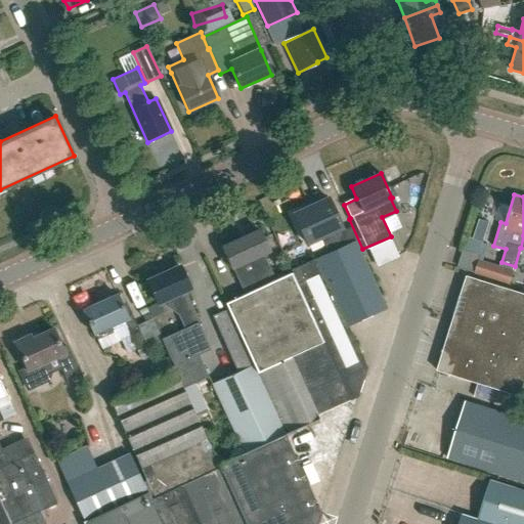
[(302,234),(306,245),(320,238),(328,253),(353,241),(354,243),(358,251),(362,249),(349,219),(336,224),(334,220),(337,218),(328,198),(293,214),(302,234)]
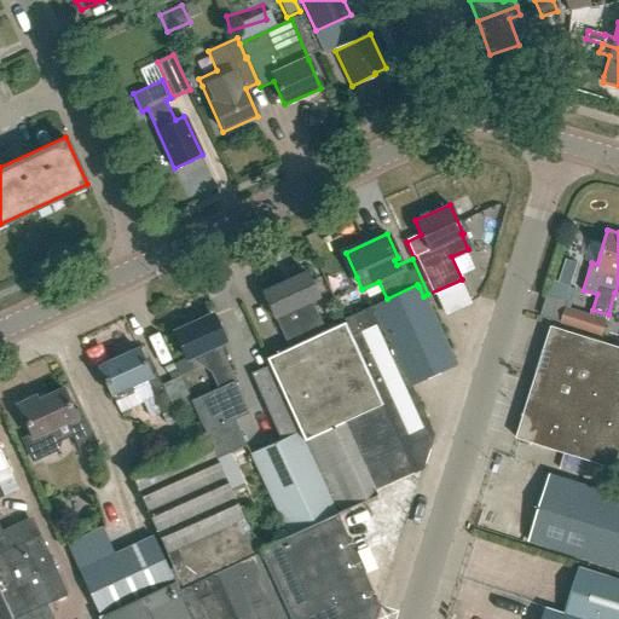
[(412,472),(345,322),(324,330),(310,299),(316,295),(305,272),(261,291),(272,317),(273,316),(288,348),(266,357),(337,512),(376,493),(374,490),(412,472)]
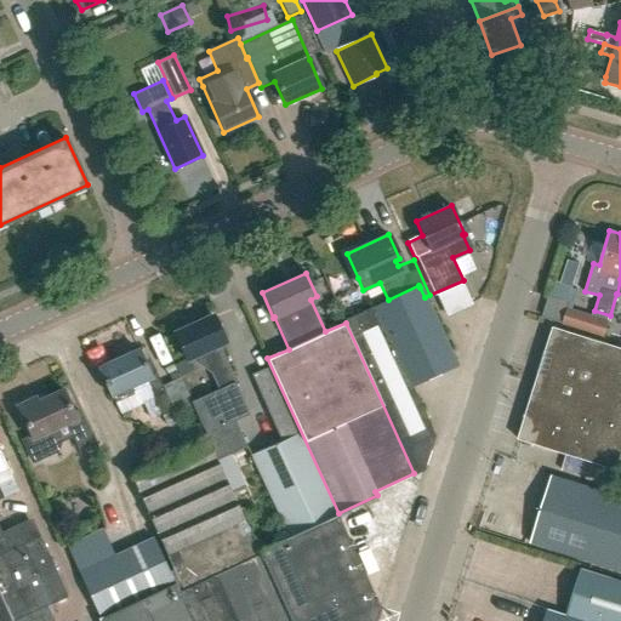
[(456,365),(425,297),(420,288),(419,285),(388,300),(345,320),(346,323),(414,473),(415,473),(422,471),(434,433),(433,434),(411,386),(456,365)]
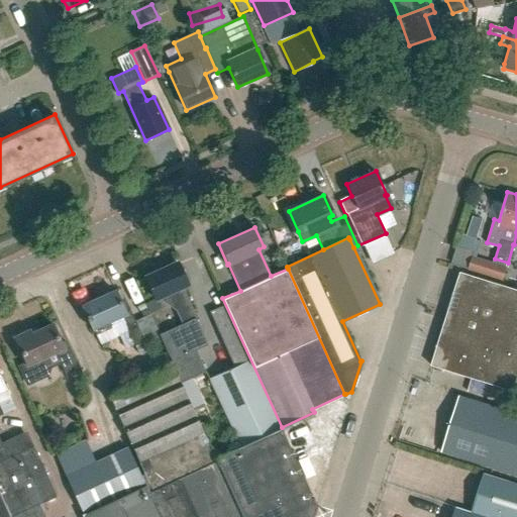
[(459,260),(463,243),(450,240),(446,255),(459,260)]
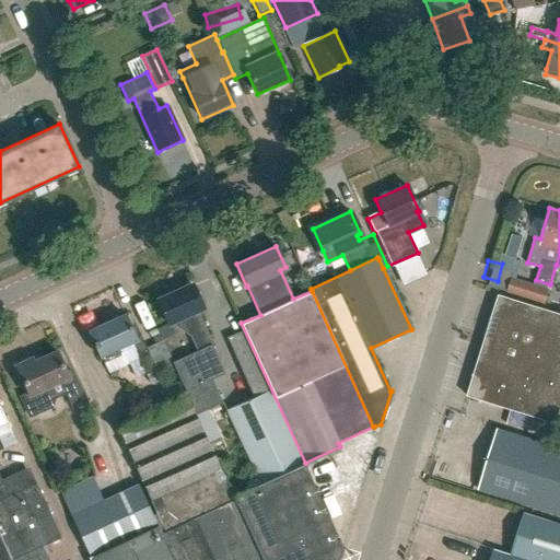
[(545,304),(548,291),(512,279),(508,292),(545,304)]
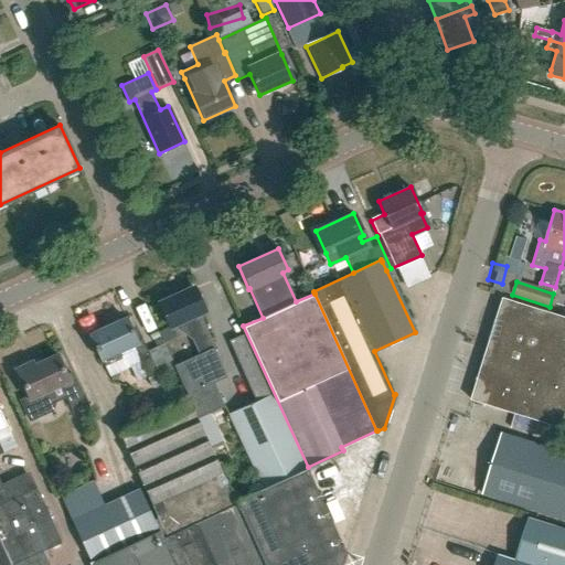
[(214,348),(198,312),(203,310),(193,287),(159,302),(169,326),(171,324),(191,339),(198,353),(173,364),(196,417),(224,404),(223,403),(222,403),(212,381),(225,375),(213,348),(214,348)]
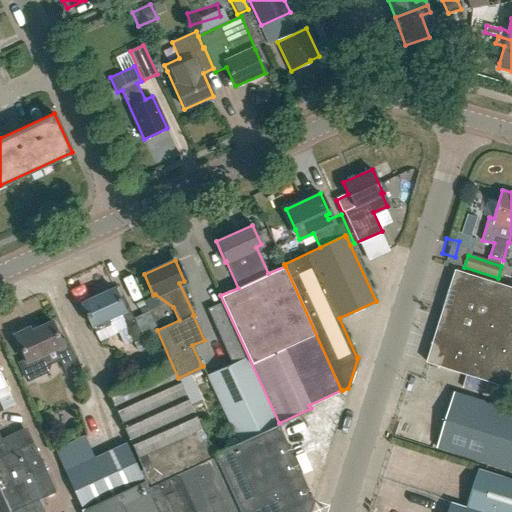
[(426,362),(508,388),(511,374),(511,287),(455,270),(444,305),(426,362)]
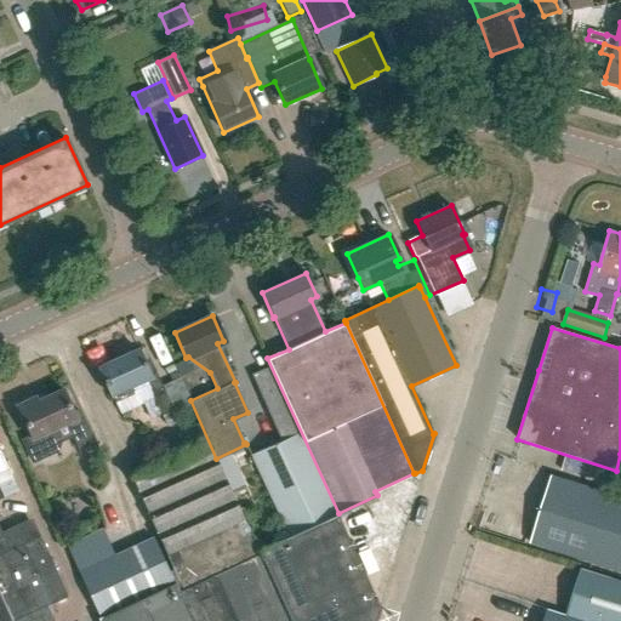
[(151,360),(144,364),(138,349),(98,368),(110,394),(113,399),(131,392),(129,386),(144,379),(161,417),(192,404),(181,379),(163,387),(151,360)]
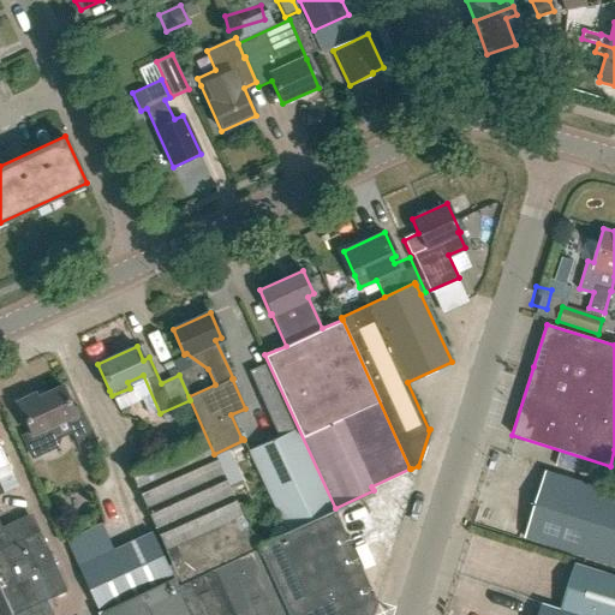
[(369,614),(375,601),(333,509),(332,506),(333,506),(267,362),(249,370),(279,435),(249,448),(282,523),(278,525),(281,532),(255,544),(257,548),(213,568),(234,614),(369,614)]
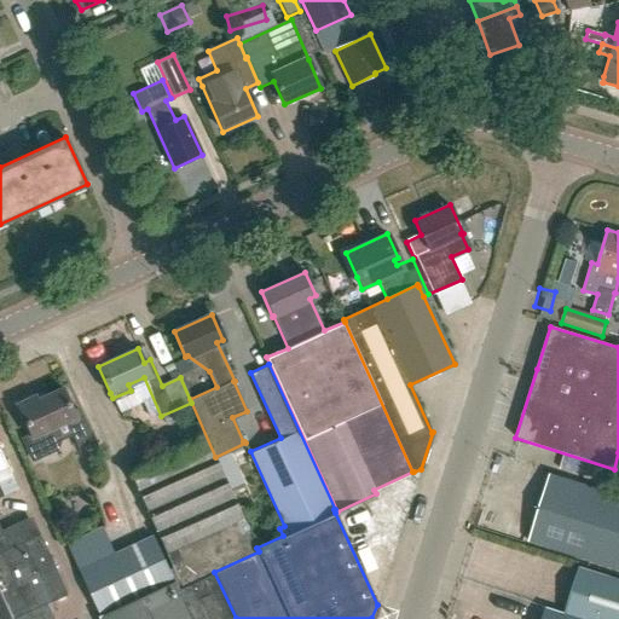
[(73,411),(62,388),(36,399),(34,395),(16,404),(30,435),(23,438),(32,458),(55,449),(58,437),(53,427),(65,421),(77,447),(93,441),(77,408),(73,411)]
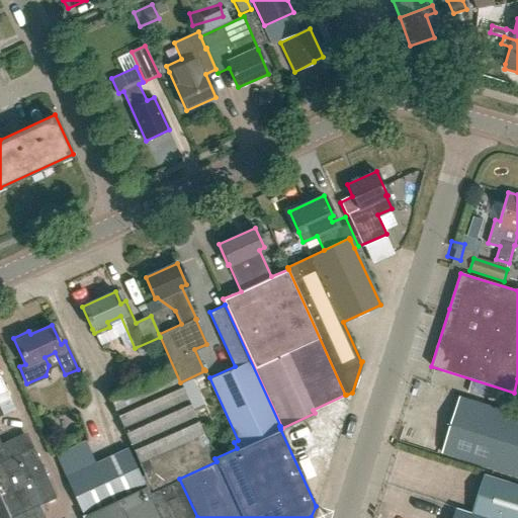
[(217,461),(214,458),(171,363),(107,394),(149,486),(147,487),(149,489),(178,476),(179,479),(217,461)]
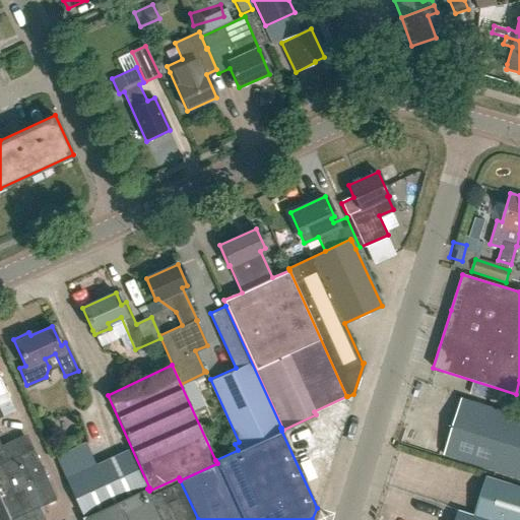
[(0,405),(10,401),(0,378),(0,405)]
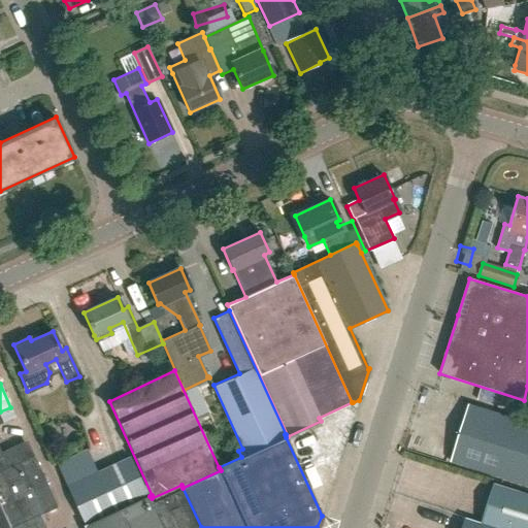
[(527,424),(474,407),(468,405),(450,462),(527,486),(527,424)]
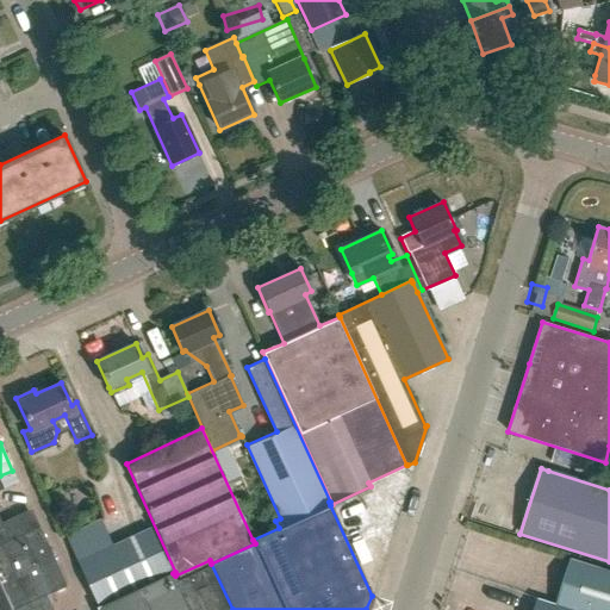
[(0,545),(2,545),(30,533),(22,514),(1,523),(0,520),(0,545)]
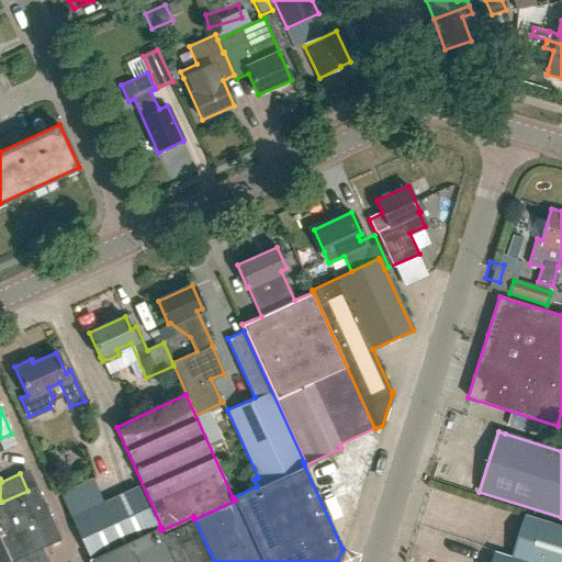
[(161,530),(159,528),(158,529),(138,486),(103,502),(93,479),(60,494),(70,517),(90,561),(214,561),(193,516),(161,530)]
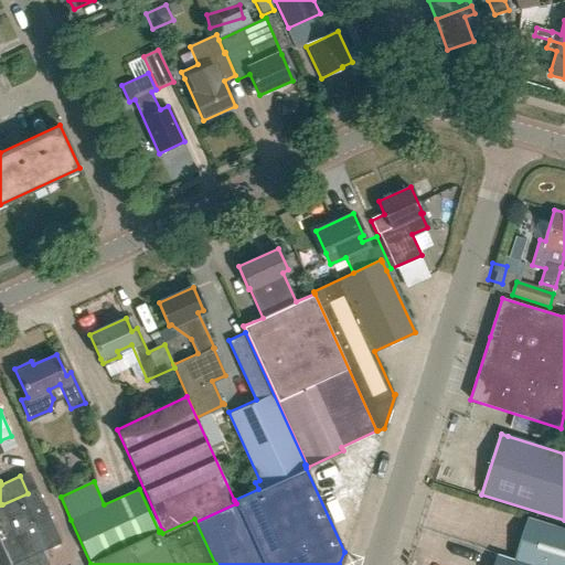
[(0,536),(46,515),(35,490),(28,493),(2,504),(0,504),(0,536)]
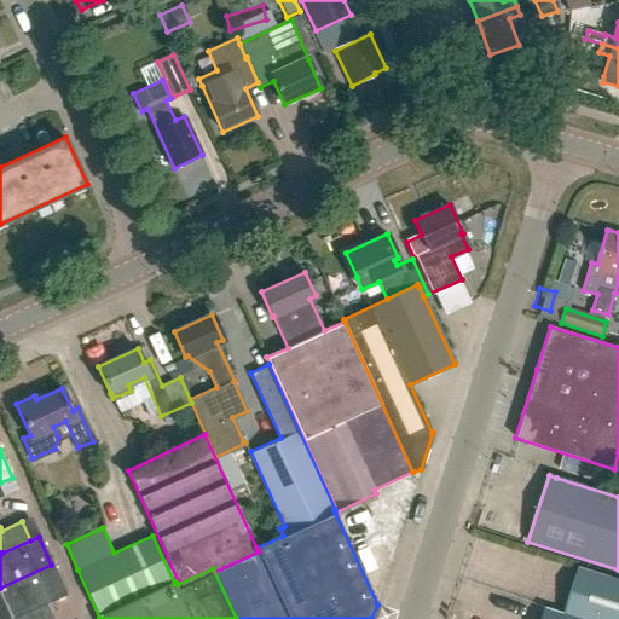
[(51,565),(0,588),(0,618),(53,618),(47,605),(65,596),(51,565)]
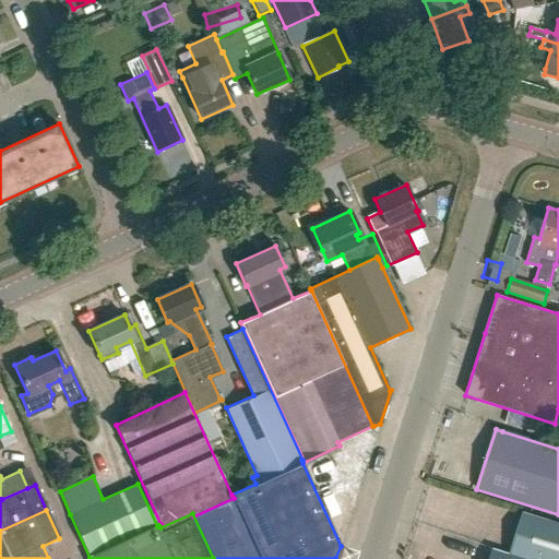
[(558,558),(558,523),(522,512),(509,552),(492,548),(488,558),(558,558)]
